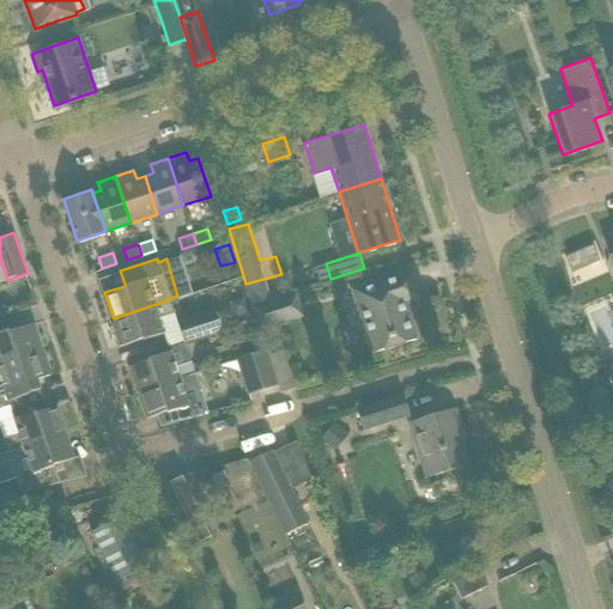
[(410,315),(405,300),(420,297),(411,269),(352,287),(372,352),(417,338),(414,332),(418,330),(413,314),(410,315)]
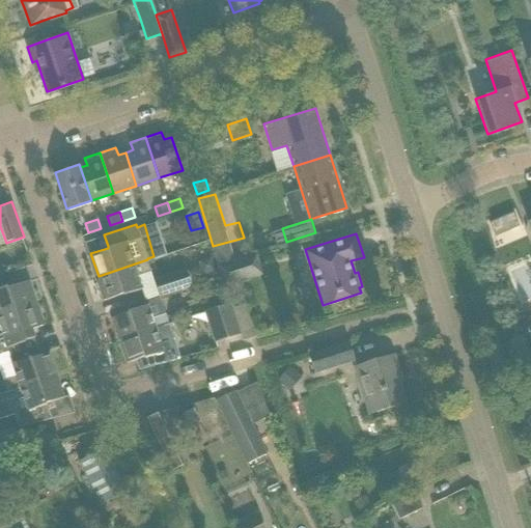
[(218,264),(224,284),(262,272),(256,251),(218,264)]
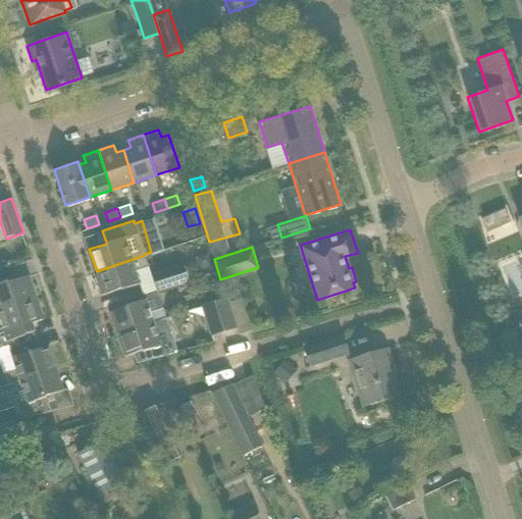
[(145,255),(97,271),(97,273),(95,274),(102,294),(121,288),(121,289),(140,282),(136,269),(149,265),(145,255)]
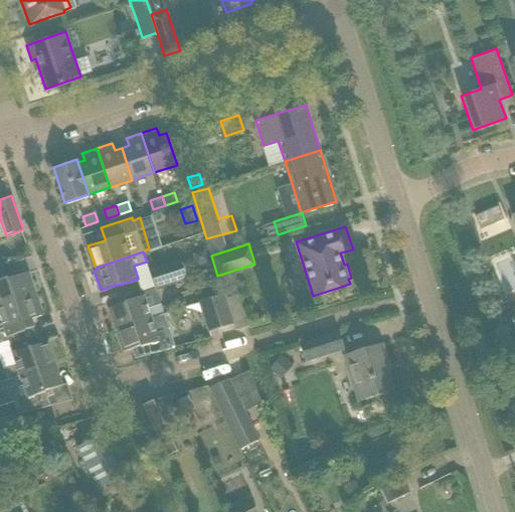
[(150,271),(155,286),(185,276),(180,261),(150,271)]
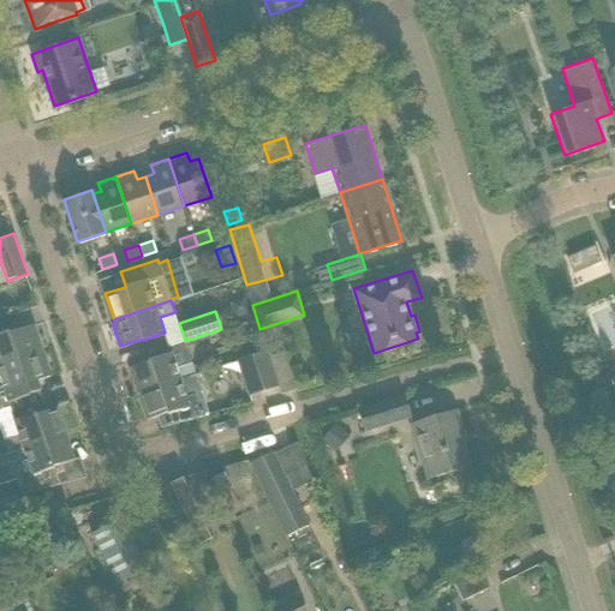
[(0,363),(37,351),(29,324),(4,333),(4,331),(0,331),(0,363)]
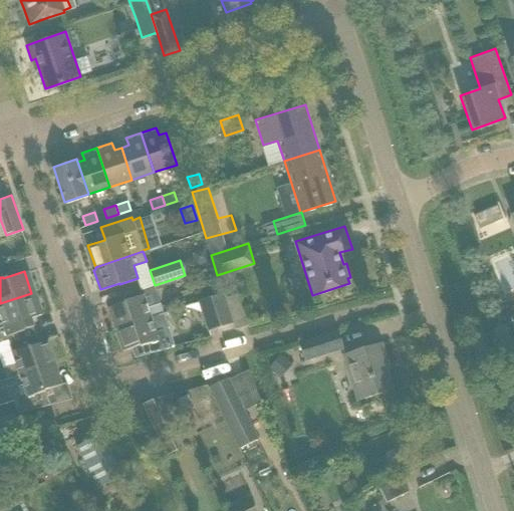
[(222,292),(211,295),(221,325),(232,322),(226,303),(225,300),(224,297),(222,292)]
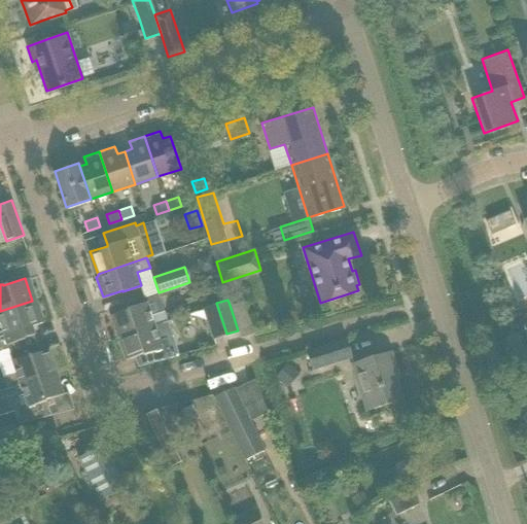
[(32,301),(0,311),(0,346),(22,339),(21,338),(31,335),(28,326),(39,322),(32,301)]
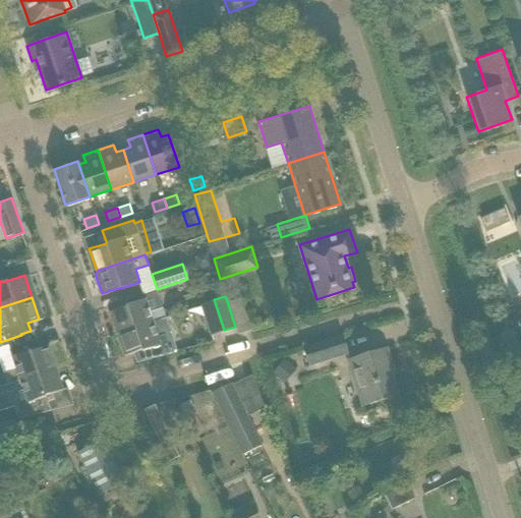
[(110,310),(117,332),(166,315),(162,305),(150,309),(146,297),(126,303),(126,304),(110,310)]
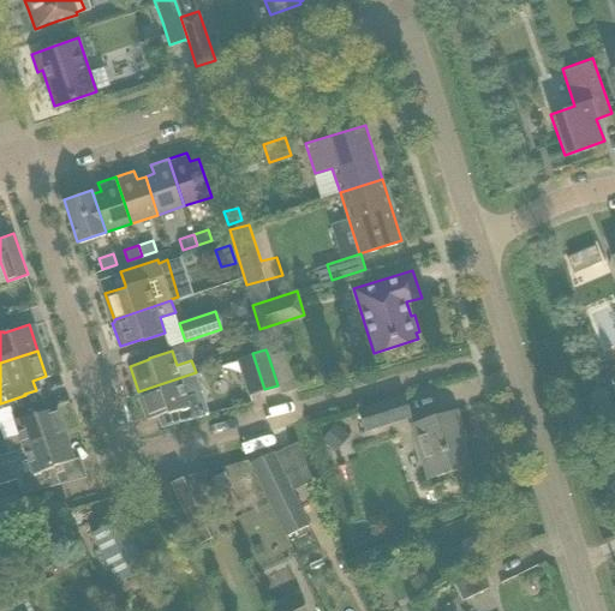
[(282,351),(268,355),(269,359),(270,363),(278,385),(280,393),(281,393),(294,389),(294,388),(282,351)]
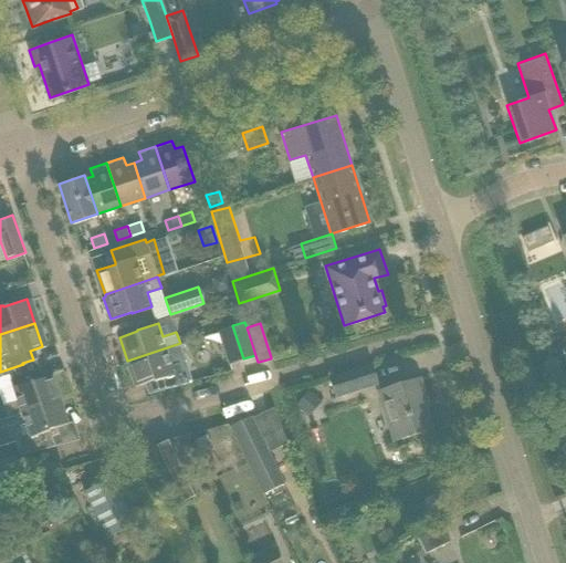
[(243,358),(232,325),(218,330),(229,364),(243,358)]
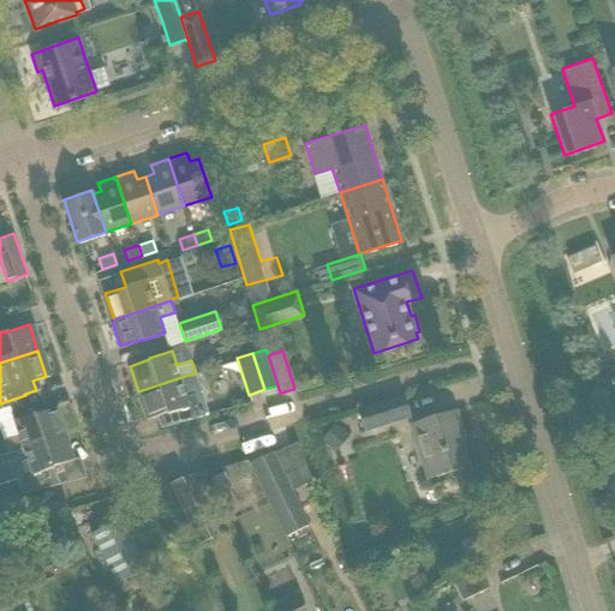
[(196,372),(138,391),(147,418),(157,414),(161,425),(192,415),(191,413),(206,408),(198,385),(199,384),(196,372)]
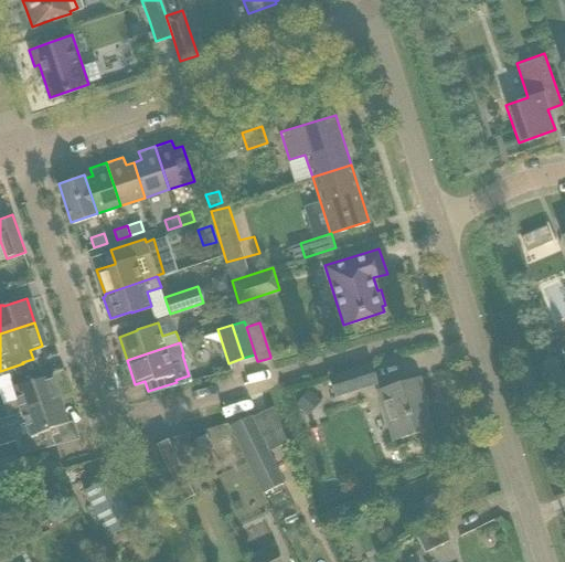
[(329,375),(334,395),(376,382),(371,362),(329,375)]
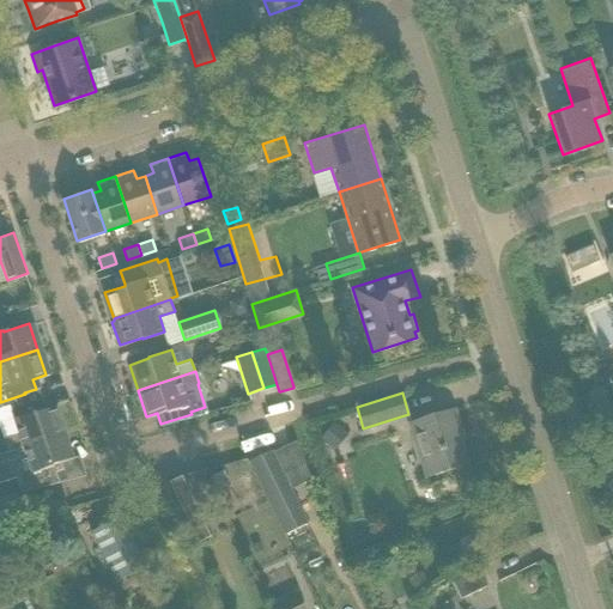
[(7,450),(65,431),(55,405),(46,408),(42,397),(11,408),(19,432),(4,438),(7,450)]
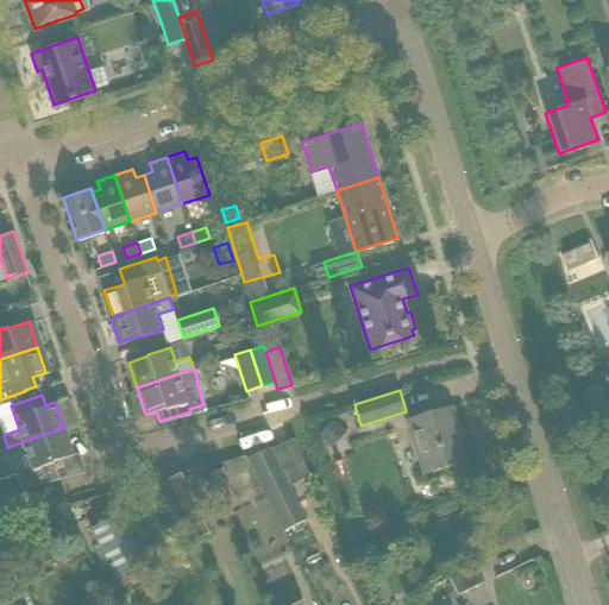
[(456,430),(459,429),(452,404),(406,418),(424,473),(465,460),(456,430)]
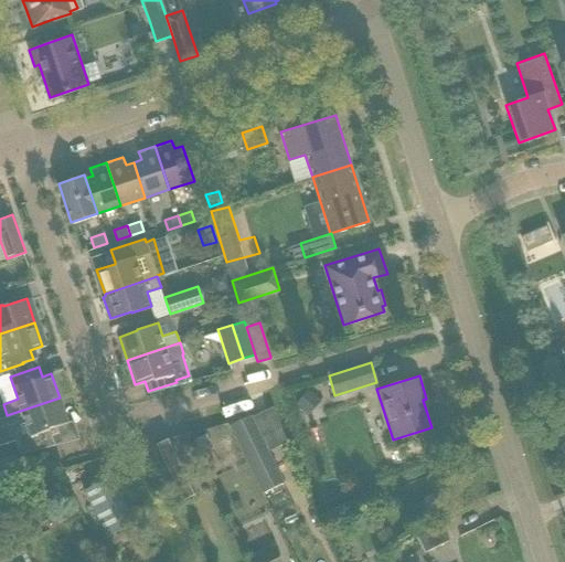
[(67,421),(60,398),(7,415),(0,416),(0,443),(14,438),(14,439),(20,454),(54,444),(49,427),(67,421)]
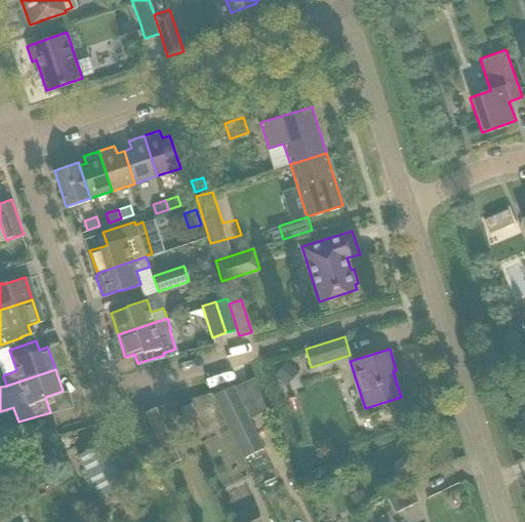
[(213,394),(243,457),(261,448),(232,386),(213,394)]
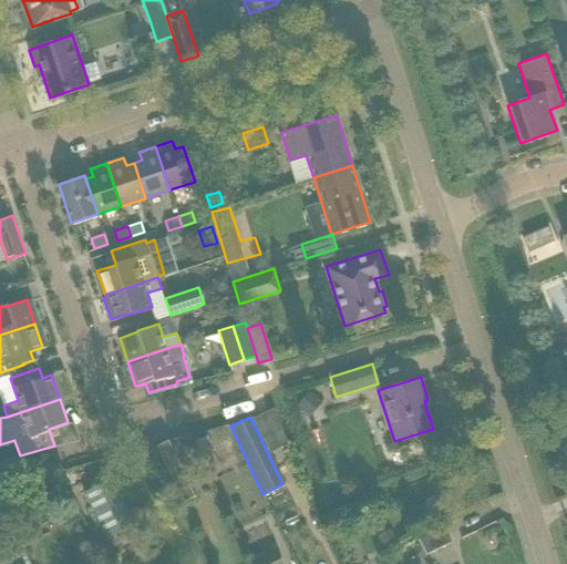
[(198,494),(189,475),(172,438),(153,447),(172,484),(179,503),(198,494)]
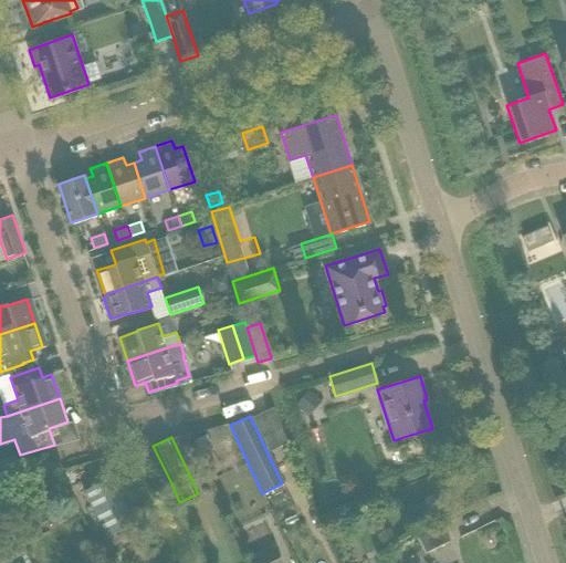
[(221,467),(212,449),(200,455),(209,472),(221,467)]
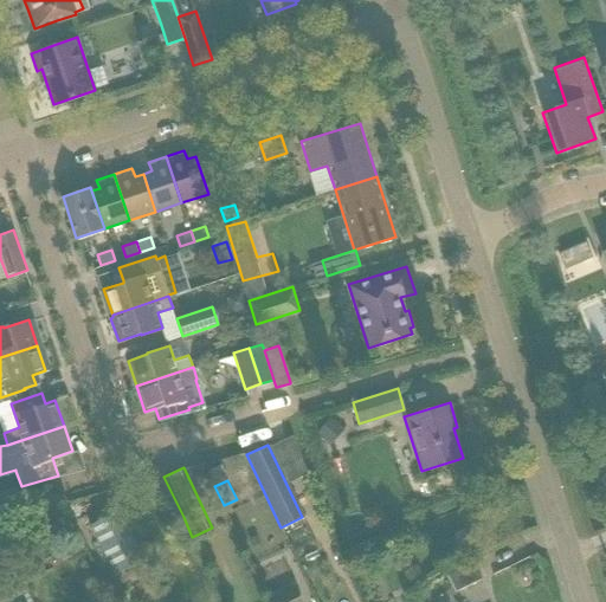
[(121,509),(90,523),(114,573),(144,557),(121,509)]
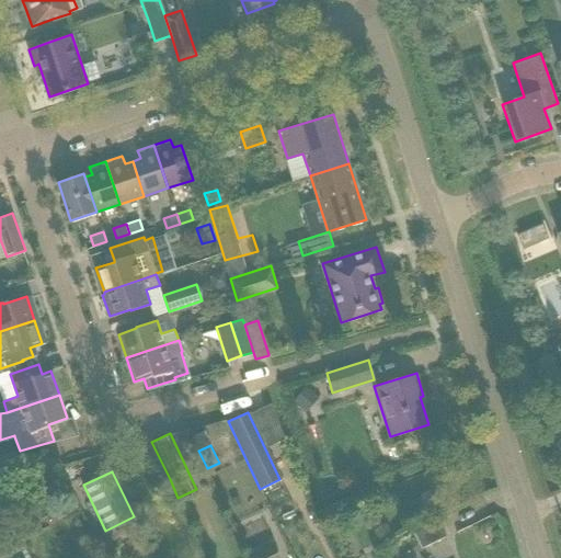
[(238,494),(231,498),(235,505),(241,502),(238,494)]
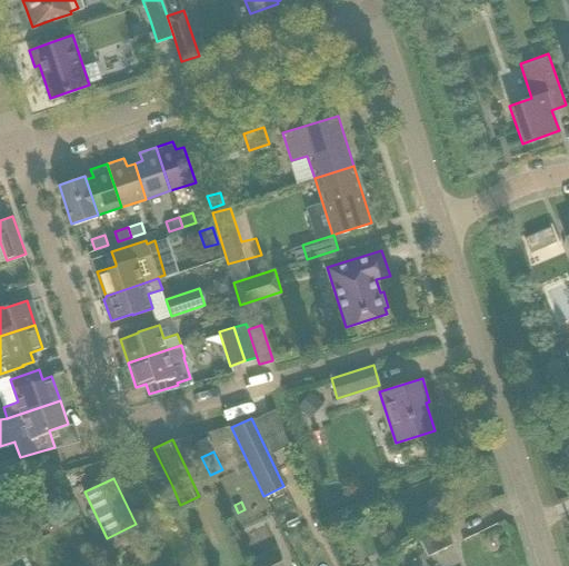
[(421,538),(428,554),(452,543),(446,527),(421,538)]
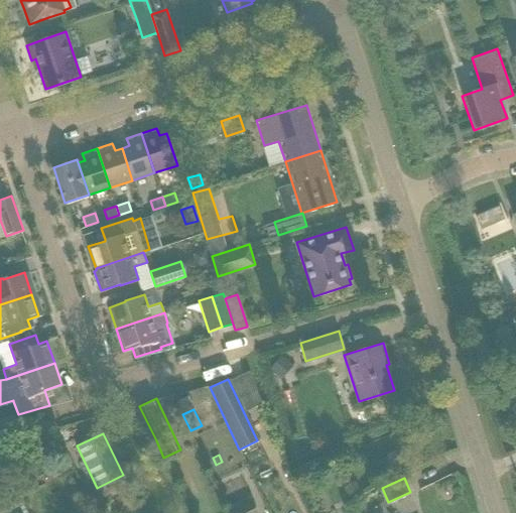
[(355,481),(344,487),(349,496),(360,490),(355,481)]
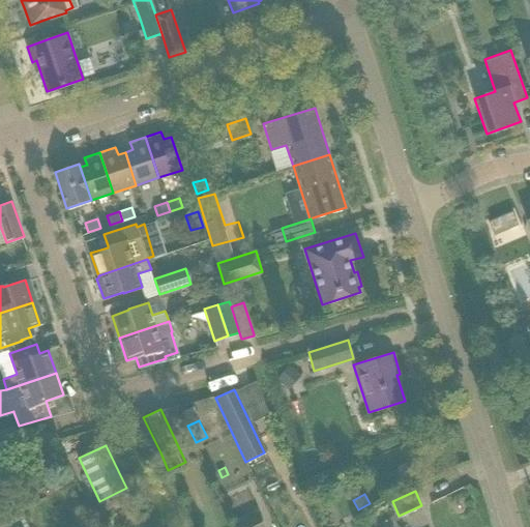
[(98,503),(88,507),(94,520),(104,515),(98,503)]
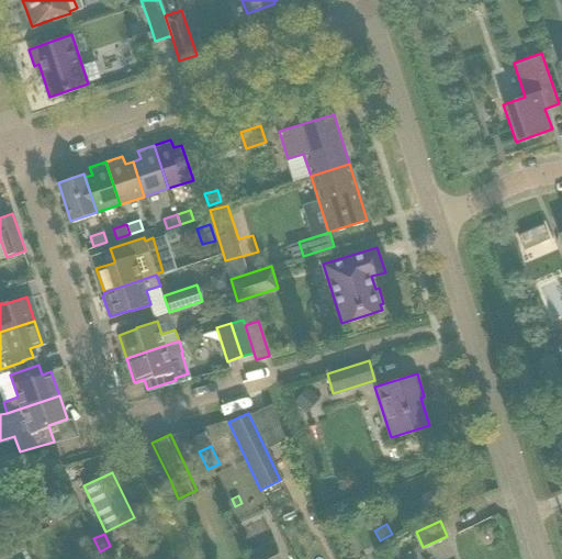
[(248,556),(249,558),(280,558),(273,544),(248,556)]
